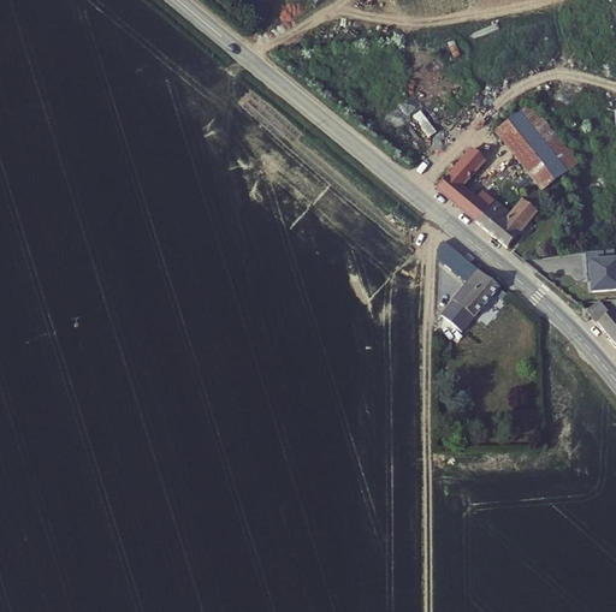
[(578,161),(532,101),(495,130),(542,190),(578,161)]
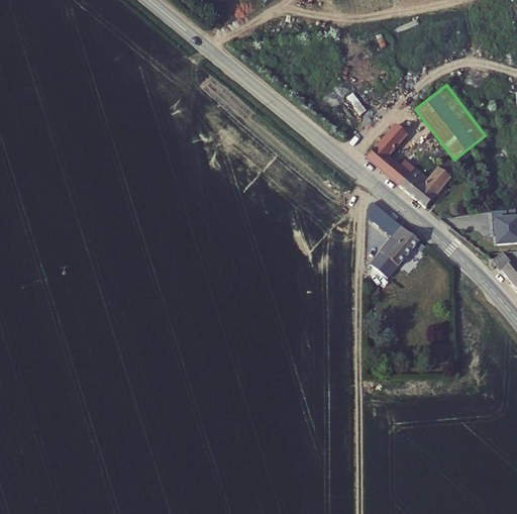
[(426,206),(458,167),(446,157),(427,179),(404,160),(400,164),(390,155),(407,134),(395,123),(368,157),(426,206)]
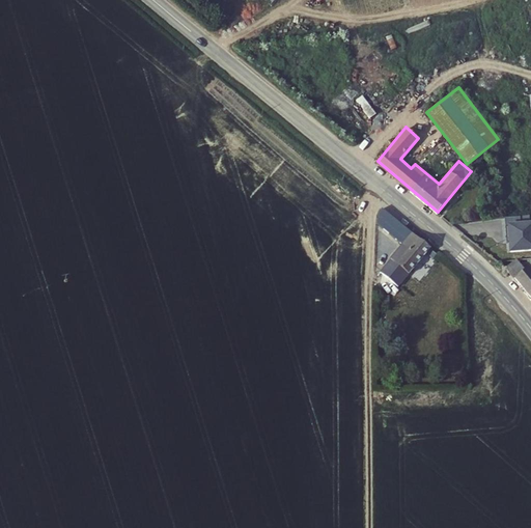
[(398,284),(430,246),(384,207),(383,207),(382,207),(379,214),(378,222),(401,242),(380,269),(398,284)]
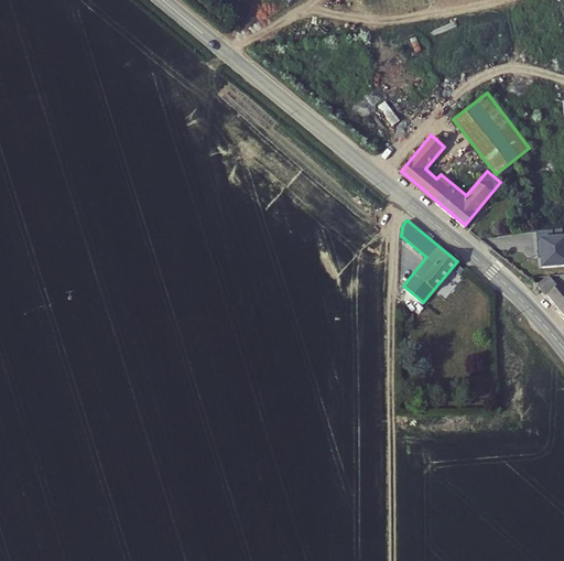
[(535,229),(539,269),(563,267),(563,235),(554,235),(554,227),(535,229)]
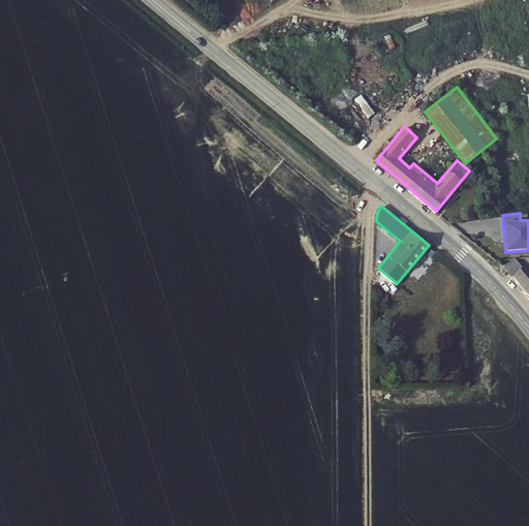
[(528,263),(523,265),(515,255),(503,266),(528,296),(528,263)]
